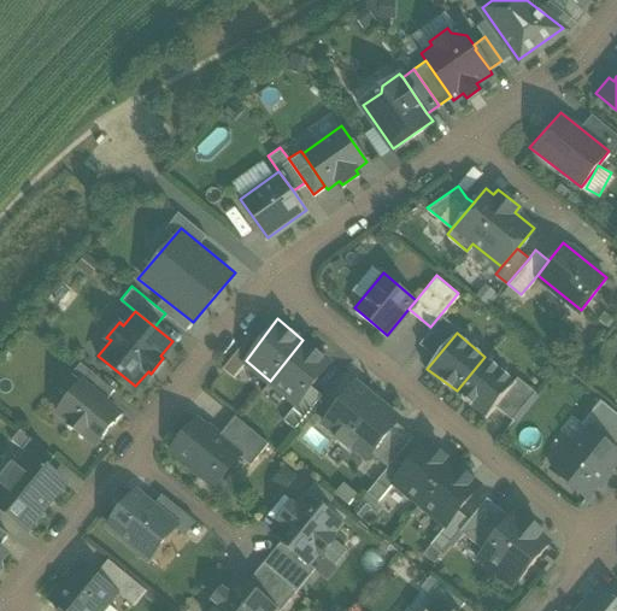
[(303,340),(270,381),(295,401),(310,385),(329,360),(303,340)]
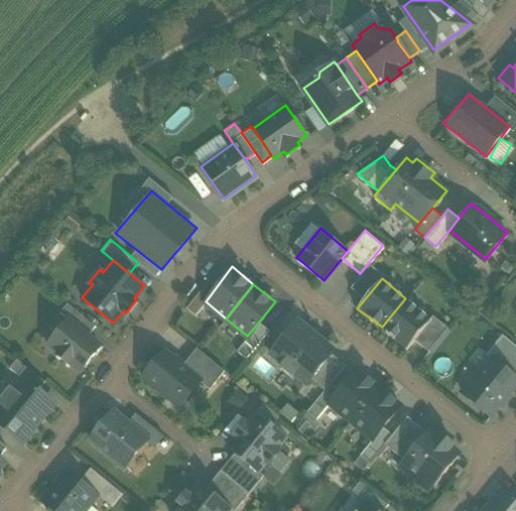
[(382,327),(406,347),(430,318),(405,298),(382,327)]
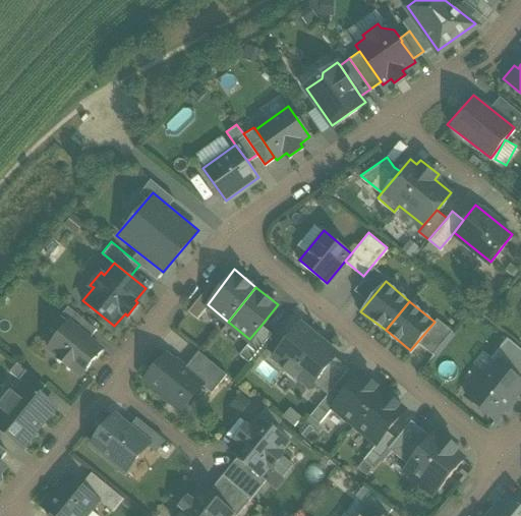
[(96,327),(67,304),(60,313),(69,322),(88,337),(96,327)]
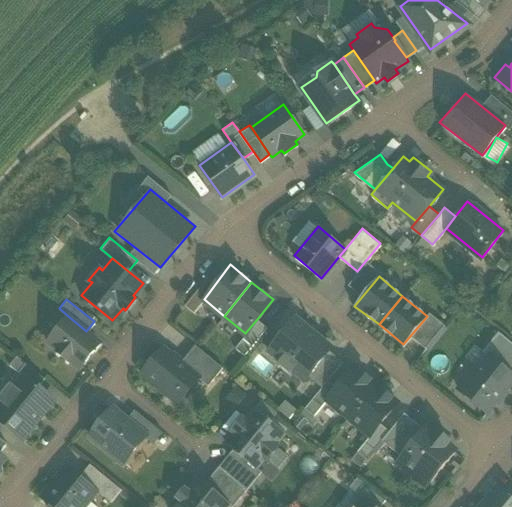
[(68,316),(47,341),(58,349),(56,351),(67,360),(68,358),(79,366),(99,341),(86,331),(68,316)]
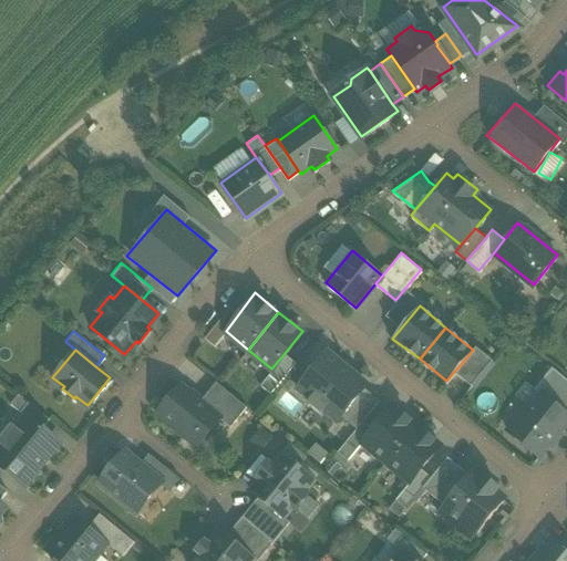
[(346,367),(326,351),(297,386),(308,402),(315,407),(346,367)]
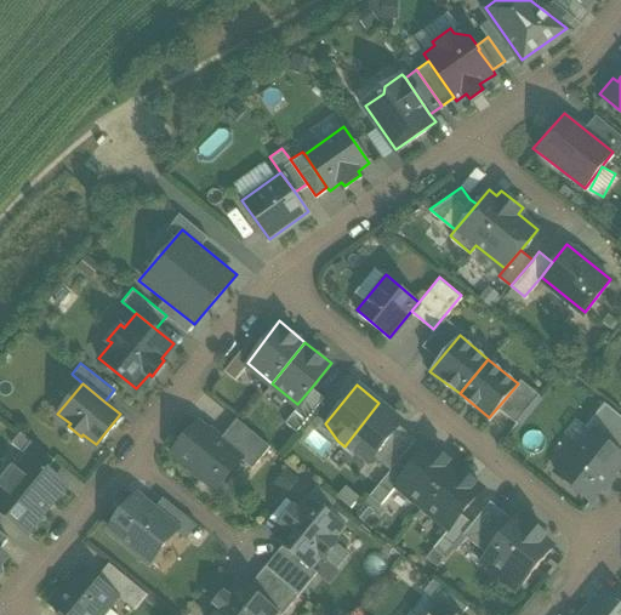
[(297,404),(285,420),(296,430),(323,396),(312,387),(297,404)]
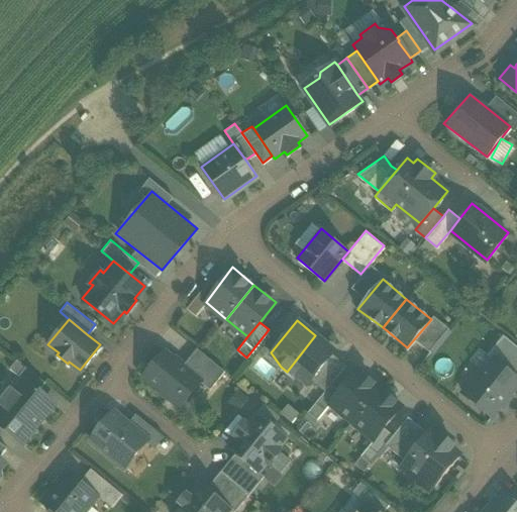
[(334,349),(315,335),(287,372),(292,375),(307,382),(334,349)]
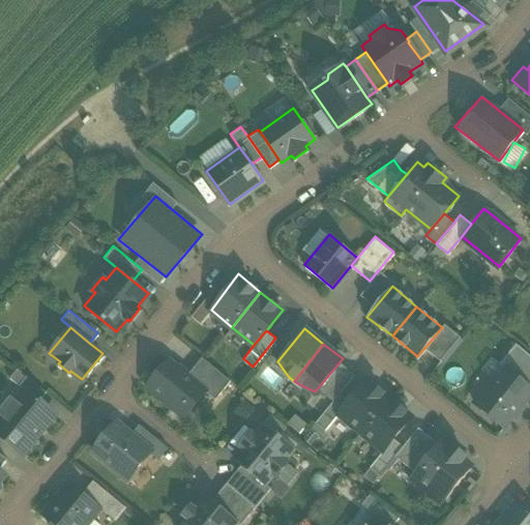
[(230,379),(201,355),(186,374),(206,389),(205,390),(214,398),(230,379)]
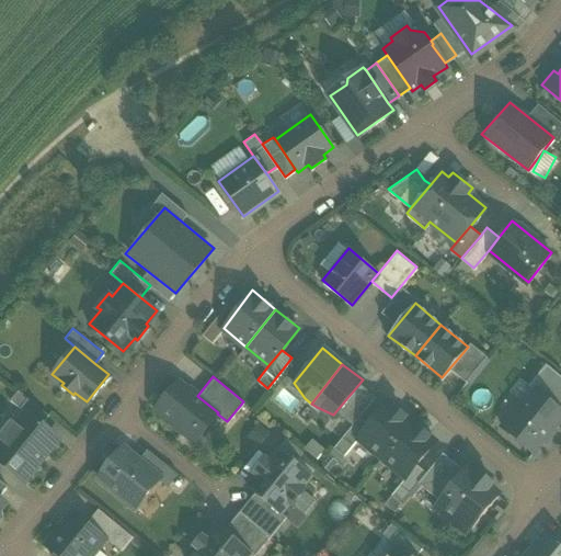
[(197,396),(179,379),(155,408),(194,441),(217,413),(218,412),(197,396)]
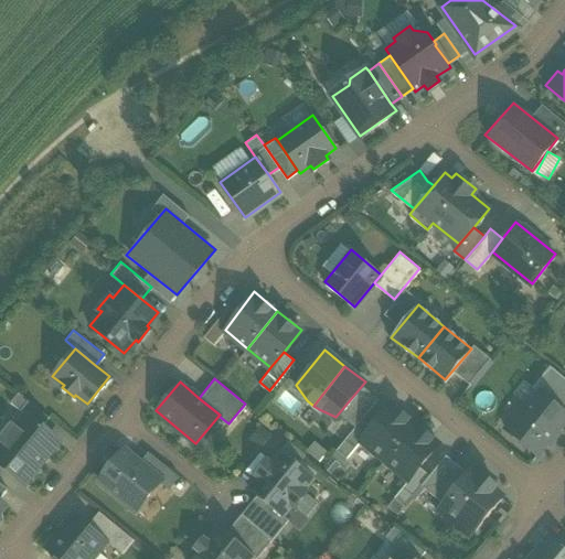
[(49,416),(18,390),(10,400),(25,414),(41,426),(49,416)]
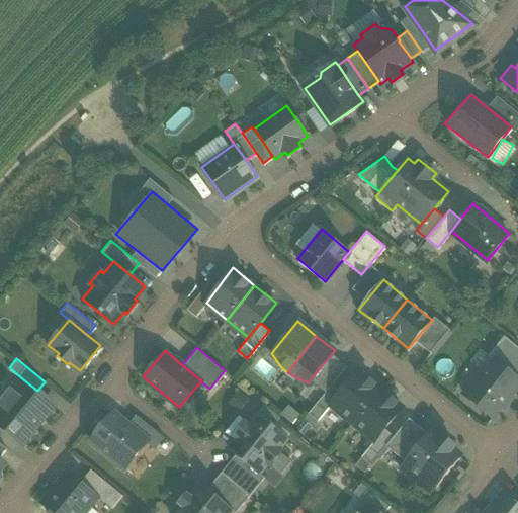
[(464,396),(491,416),(517,382),(517,377),(494,358),(484,371),(480,367),(470,379),(472,383),(464,396)]
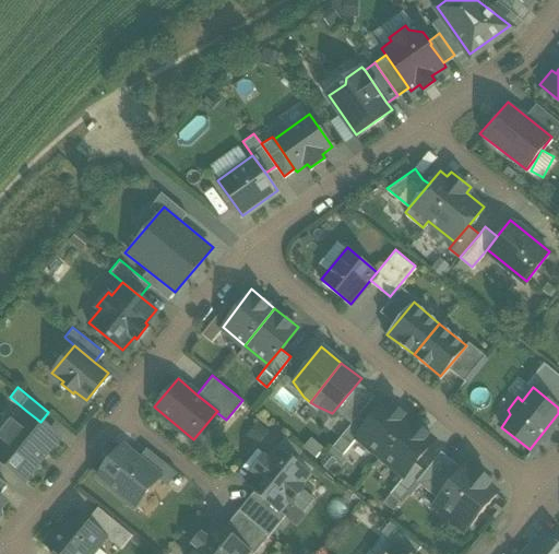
[(379,456),(408,417),(387,399),(355,437),(379,456)]
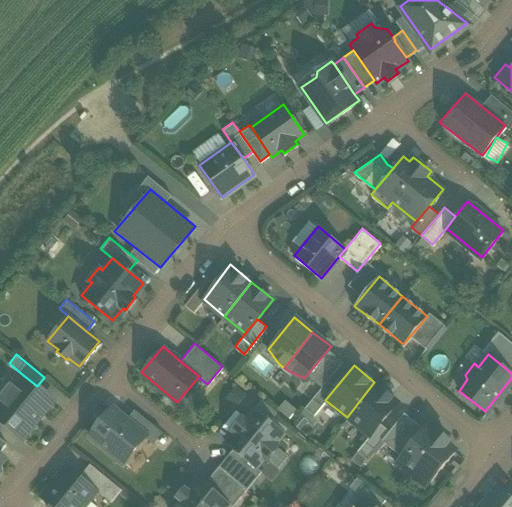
[(23,375),(14,387),(10,384),(0,396),(0,398),(3,401),(0,404),(0,418),(22,436),(52,399),(37,386),(23,375)]
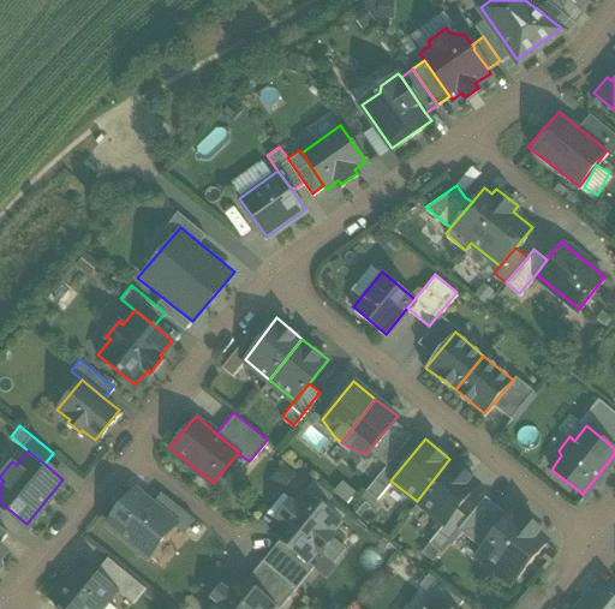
[(476,481),(449,459),(417,501),(443,521),(476,481)]
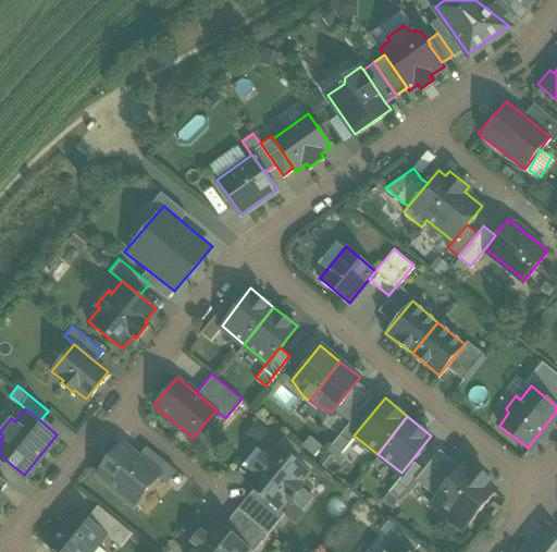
[(122,444),(99,473),(134,502),(157,474),(157,473),(155,470),(122,444)]
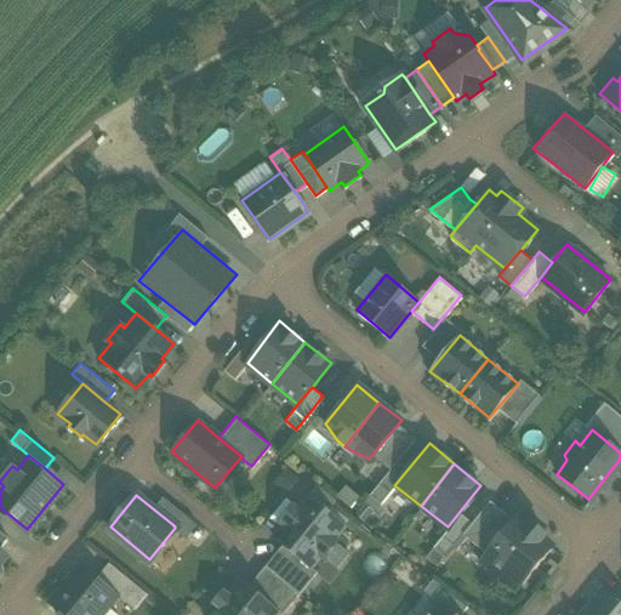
[(306,496),(295,510),(291,506),(281,518),(285,522),(274,535),(311,565),(320,553),(326,558),(340,544),(334,539),(343,527),(314,502),(306,496)]
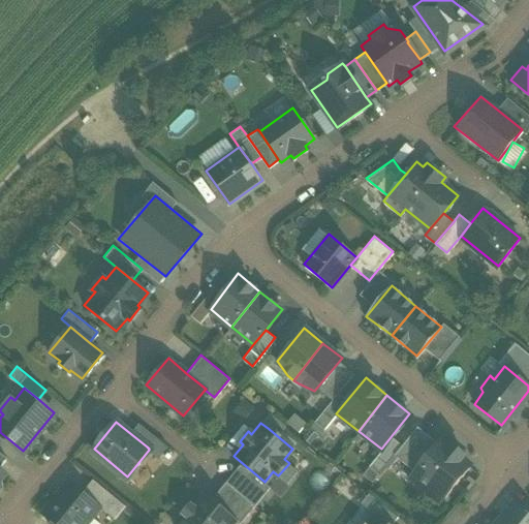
[(166,444),(156,436),(147,447),(149,449),(149,450),(157,456),(166,444)]
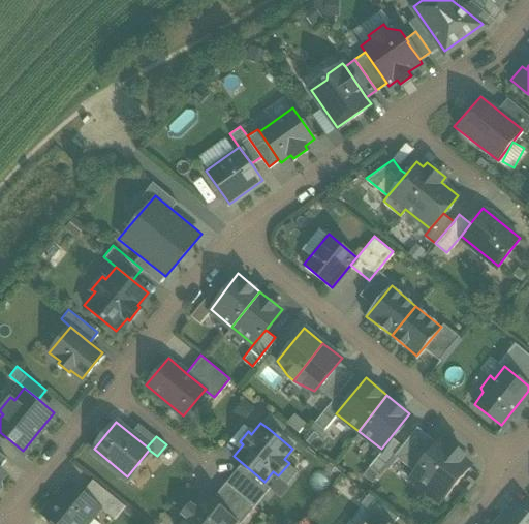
[(408,476),(439,501),(470,463),(440,438),(408,476)]
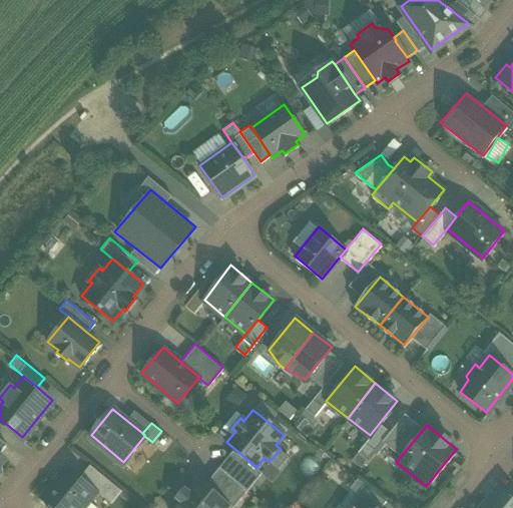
[(82,507),(96,491),(66,465),(40,496),(50,504),(47,507),(82,507)]
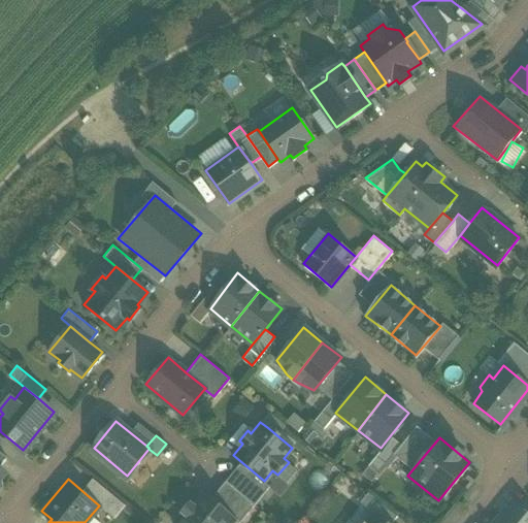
[(254,503),(226,480),(209,499),(234,519),(234,520),(238,522),(254,503)]
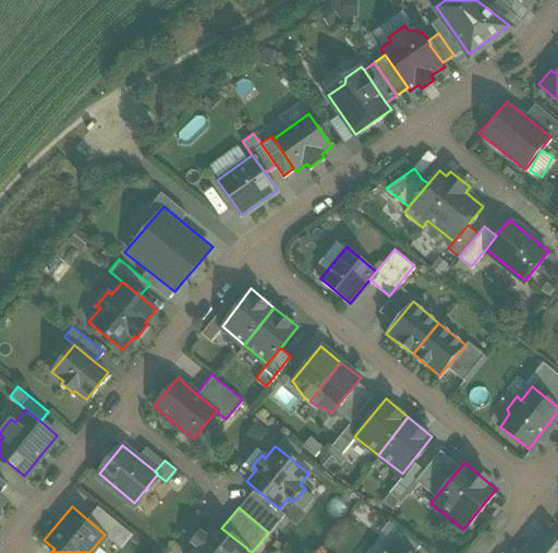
[(114,519),(104,532),(113,540),(123,527),(114,519)]
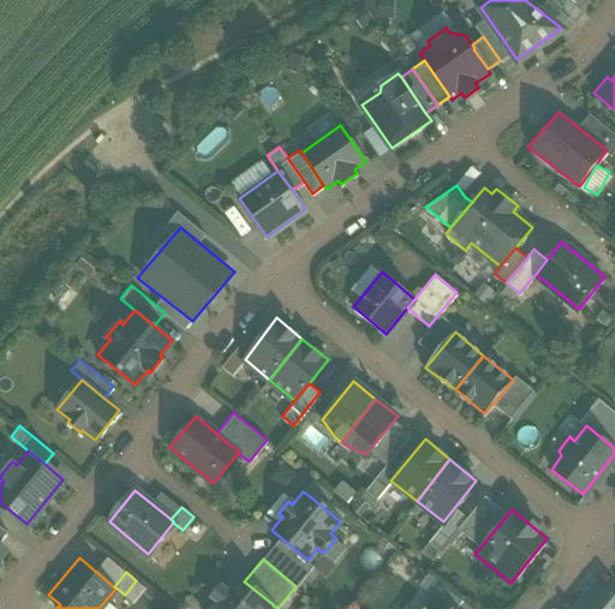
[(453,608),(463,599),(429,572),(419,583),(435,596),(451,608),(453,608)]
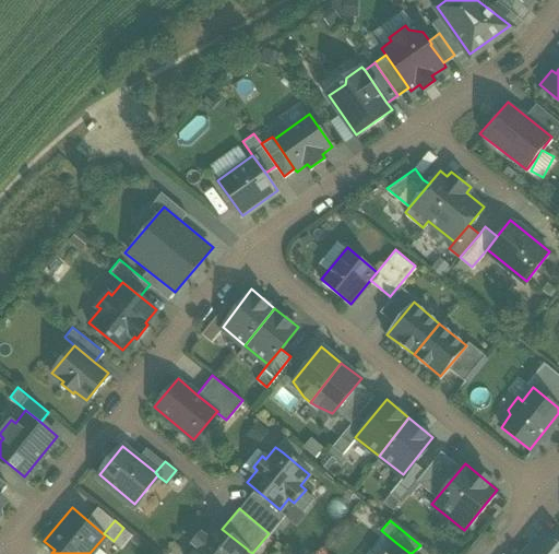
[(215,522),(205,534),(202,532),(192,543),(195,545),(189,553),(245,553),(248,551),(248,550),(222,529),(215,522)]
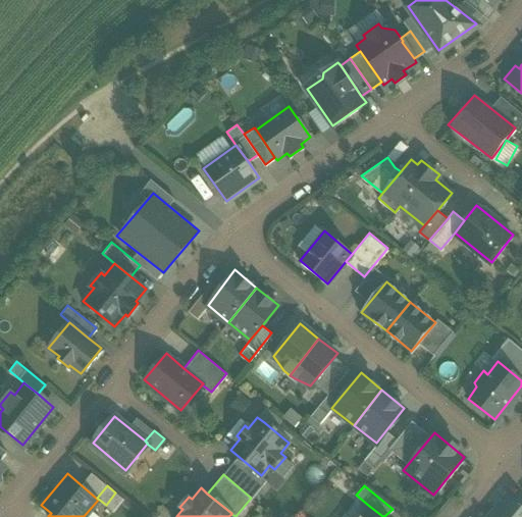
[(521,516),(521,505),(507,493),(486,516),(521,516)]
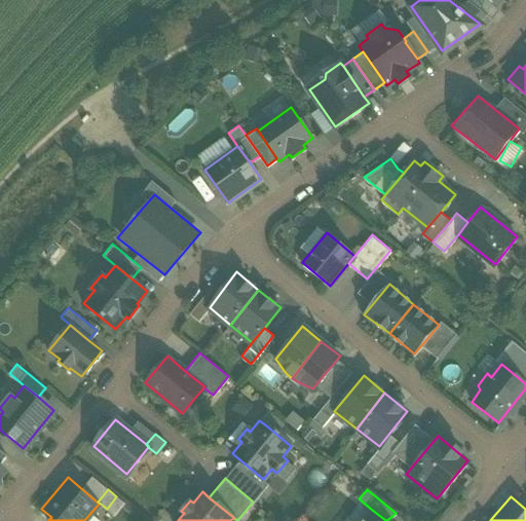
[(385,520),(372,510),(363,520),(385,520)]
